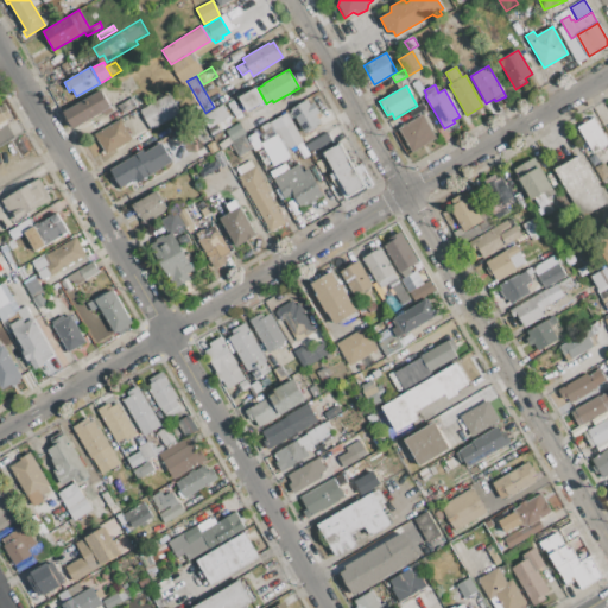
[(265,101),(258,88),(257,87),(239,97),(246,112),(265,101)]
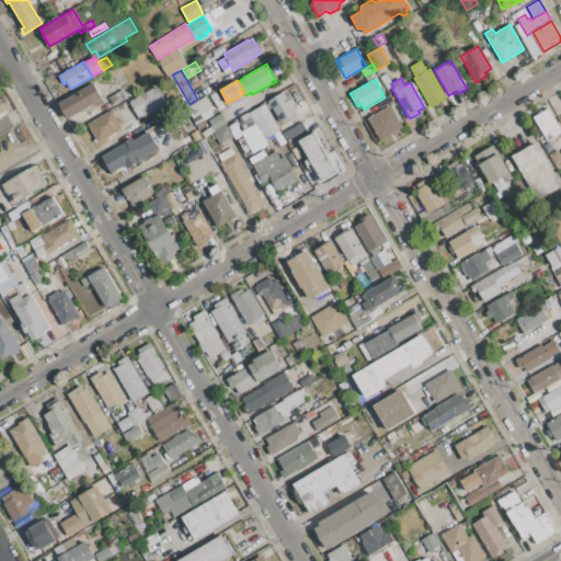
[(93,83),(98,91),(100,90),(107,102),(99,107),(95,103),(67,119),(58,104),(93,83)]
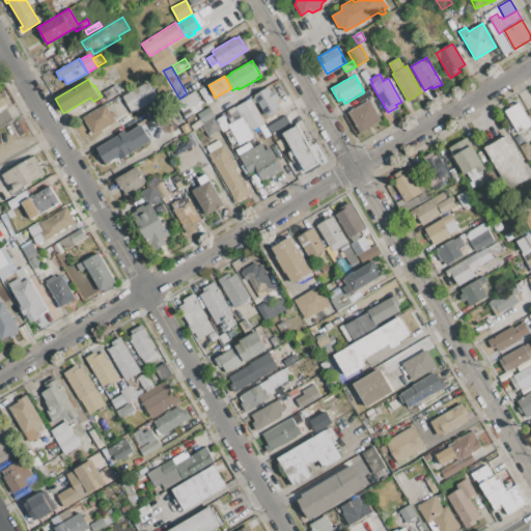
[(132,113),(122,96),(148,81),(159,98),(132,113)]
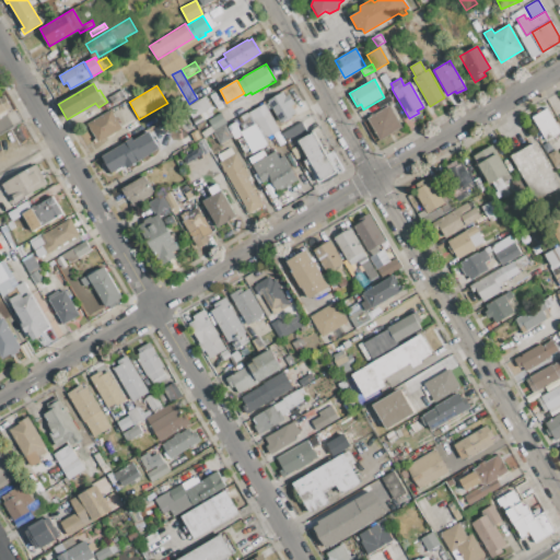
[(109,97),(123,90),(128,100),(115,106),(109,97)]
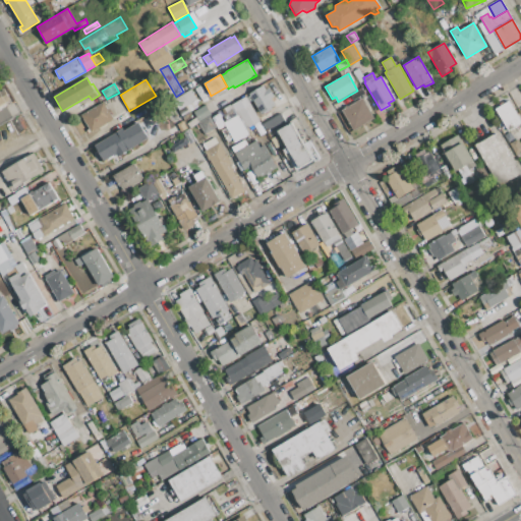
[(274,96),(270,98),(274,106),(261,113),(249,94),(263,85),(266,90),(269,88),(274,96)]
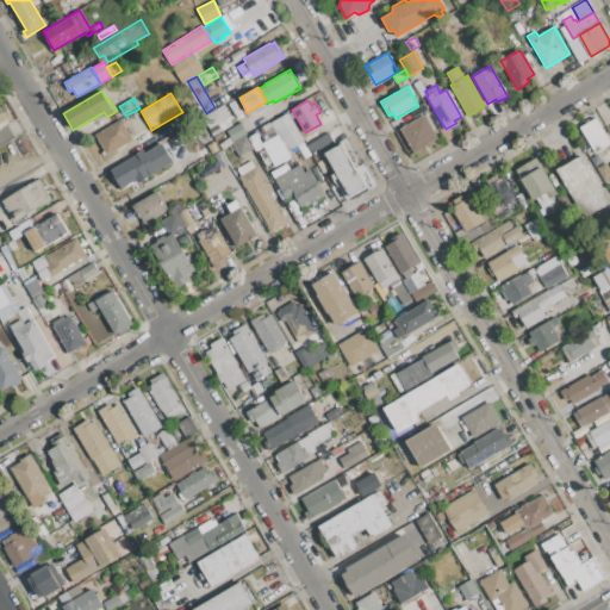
[(414,118),(410,111),(423,103),(428,111),(414,118)]
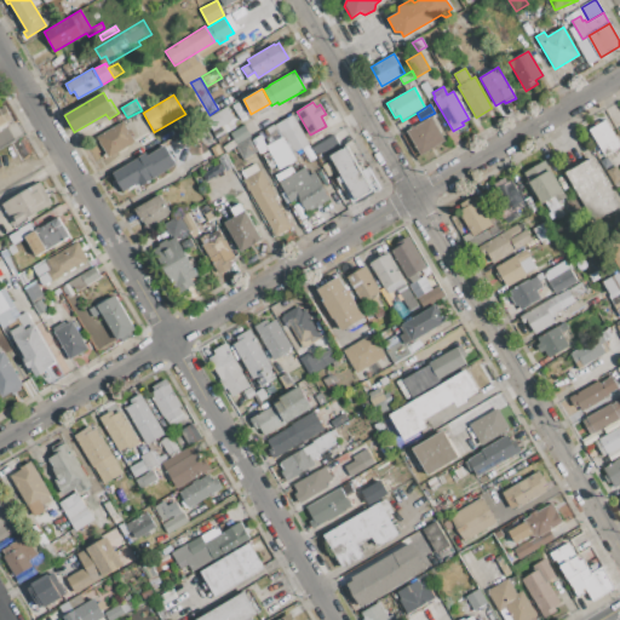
[(0,109),(5,107),(11,118),(0,124),(0,109)]
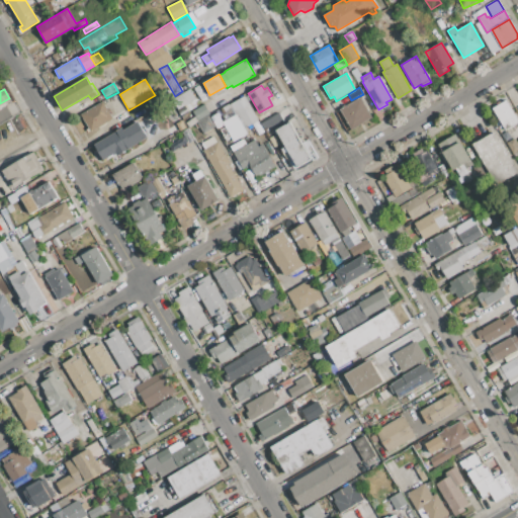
[(194,99),(184,105),(178,109),(172,100),(189,90),(194,99)]
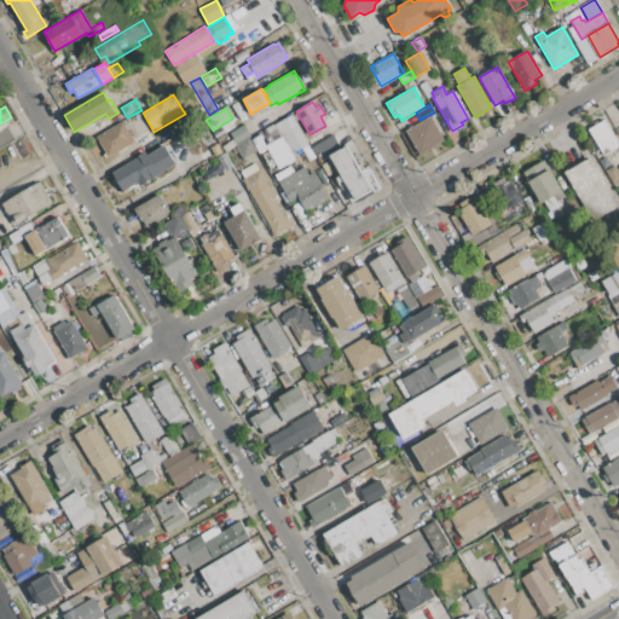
[(282,138),(290,154),(307,144),(291,115),(275,125),(282,138)]
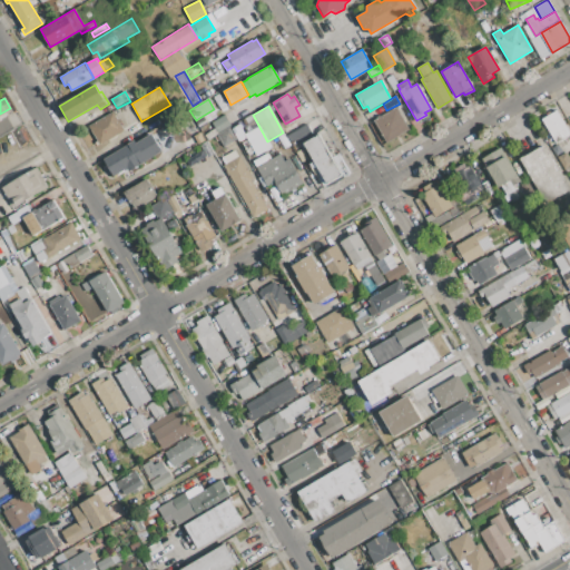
[(409,129),(387,141),(375,120),(396,108),(409,129)]
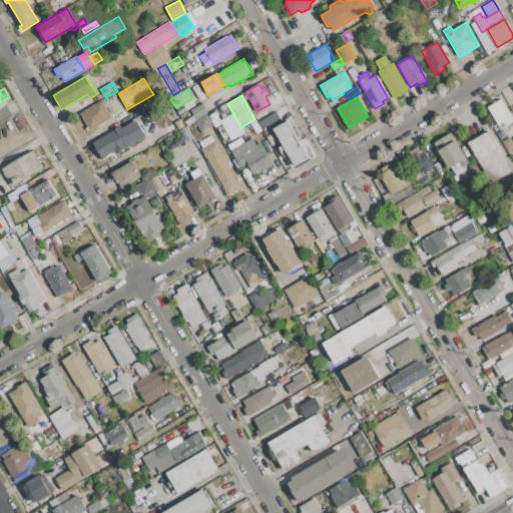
[(488,107),(501,99),(512,119),(512,121),(500,129),(488,107)]
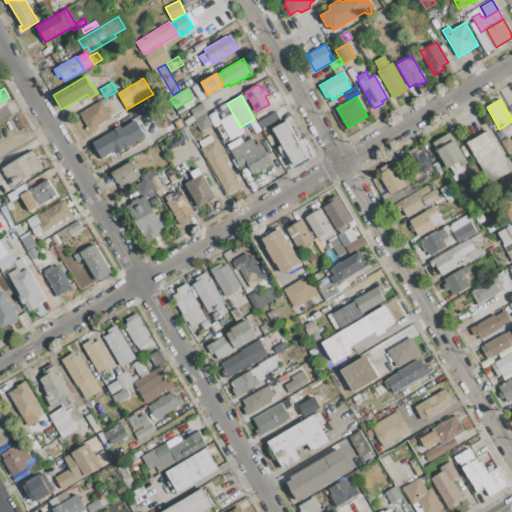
[(102,100),(112,117),(90,130),(80,113),(102,100)]
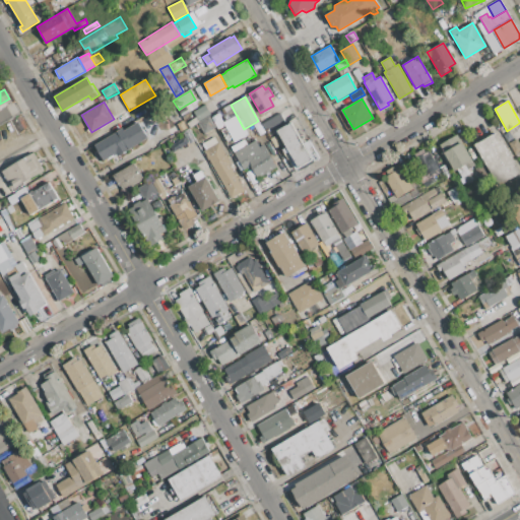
[(234,111),(224,116),(221,110),(230,105),(234,111)]
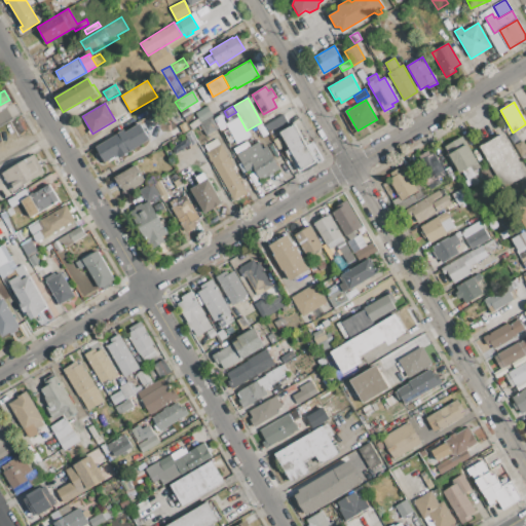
[(191,113),(185,117),(181,111),(187,107),(191,113)]
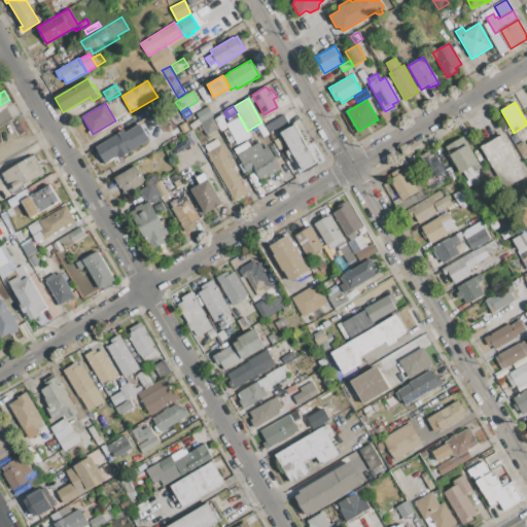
[(250,136),(237,144),(226,125),(232,121),(231,118),(237,115),(239,117),(240,117),(247,131),(250,136)]
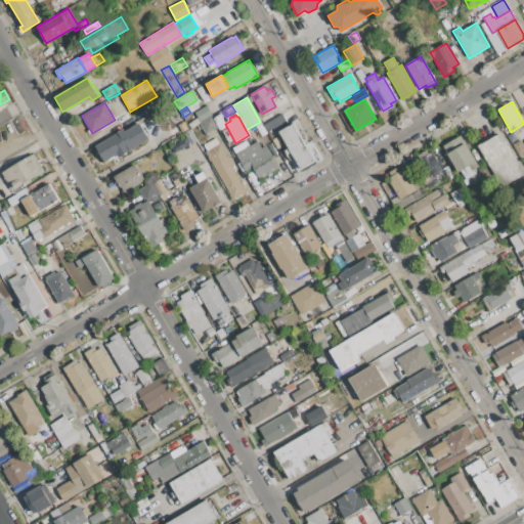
[(267,132),(287,124),(282,115),(263,123),(267,132)]
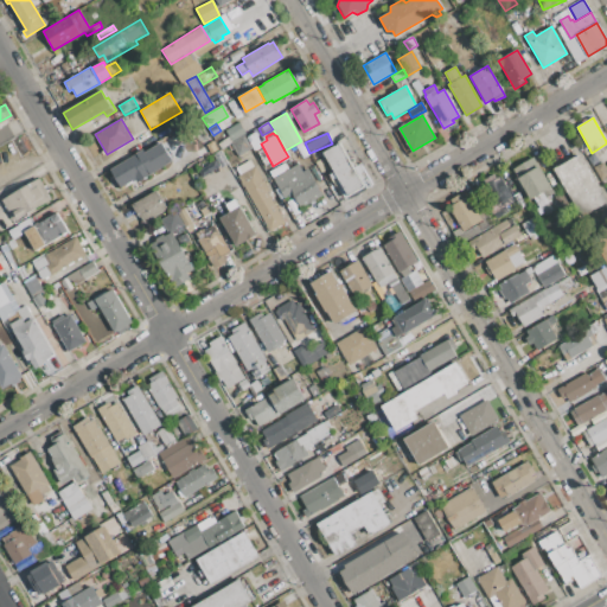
[(229,136),(231,141),(221,148),(217,144),(229,136)]
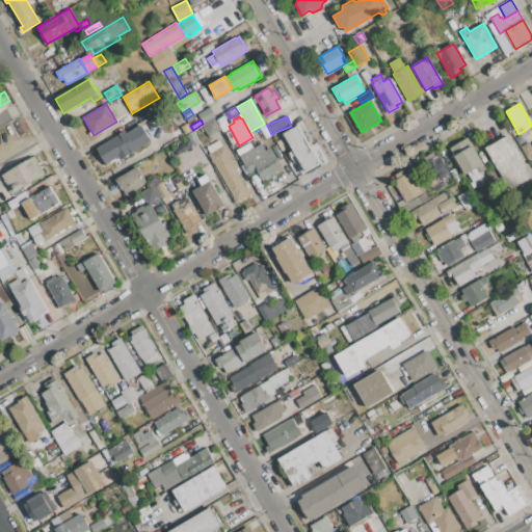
[(209,138),(202,127),(214,120),(220,131),(209,138)]
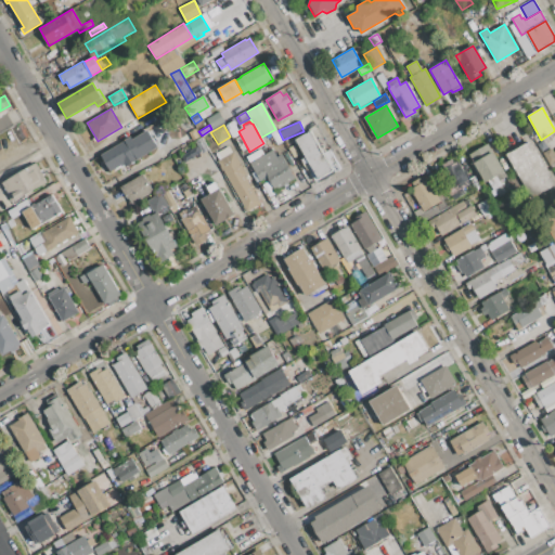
[(198,137),(193,140),(189,133),(194,129),(198,137)]
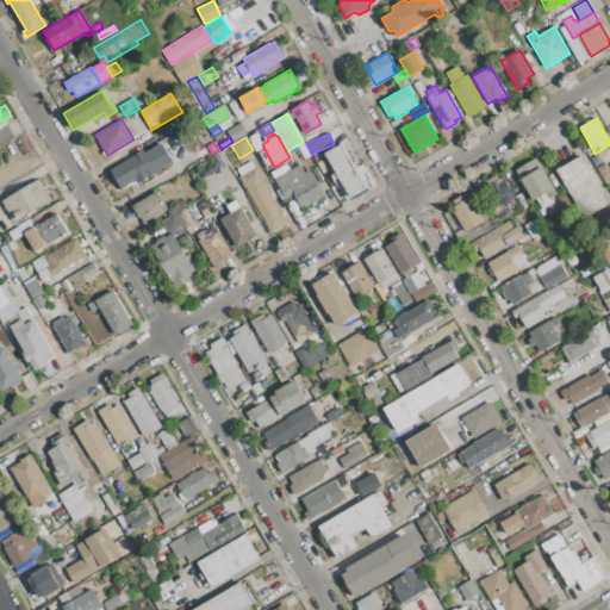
[(135,186),(134,182),(123,188),(111,169),(144,150),(147,153),(165,143),(175,162),(135,186)]
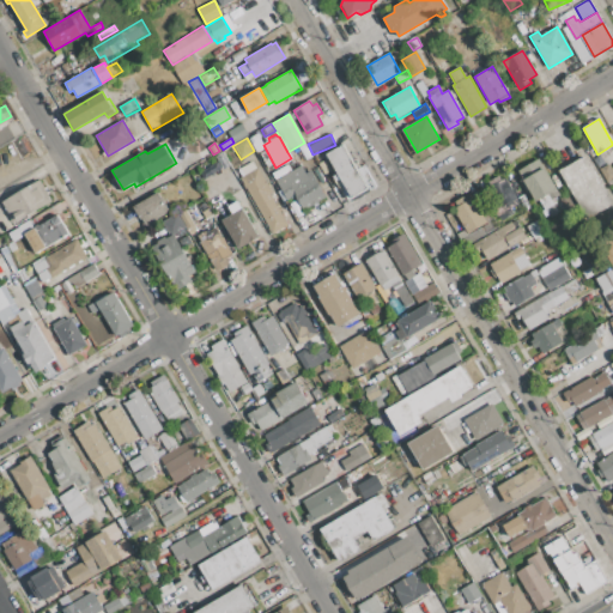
[(343,145),(368,187),(352,196),(327,155),(343,145)]
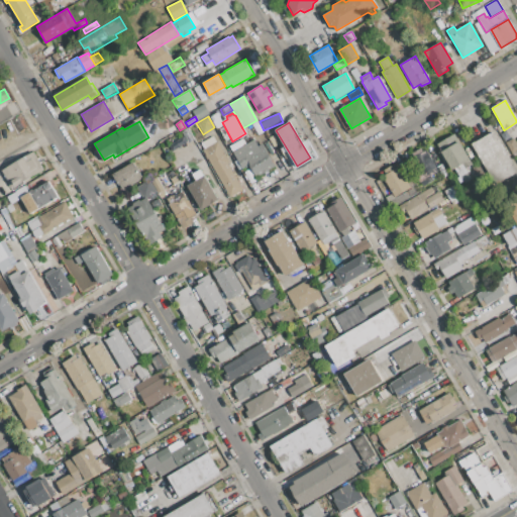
[(188,143),(182,132),(188,128),(194,139),(188,143)]
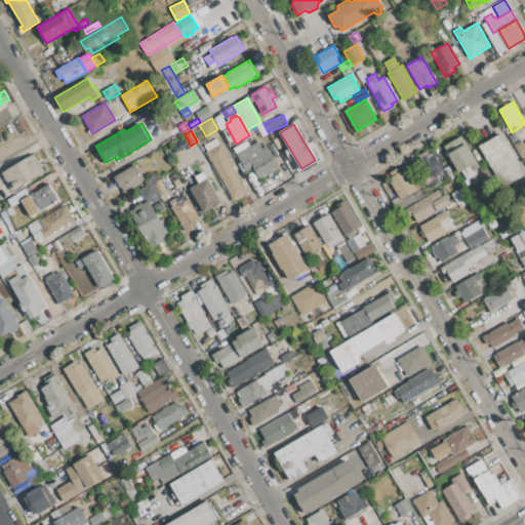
[(524,175),(503,188),(480,146),(501,132),(524,173),(524,175)]
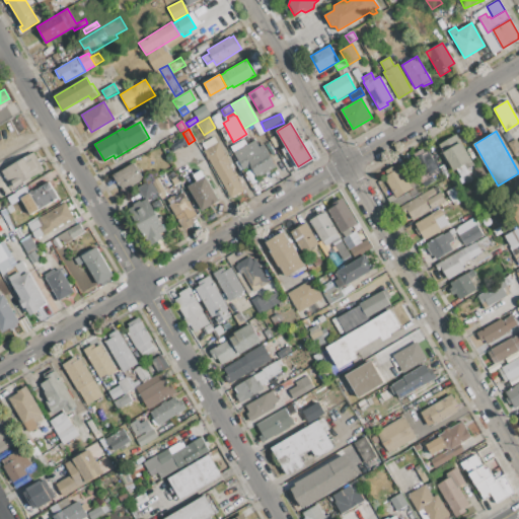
[(456,135),(473,165),(467,169),(473,179),(466,183),(462,176),(461,177),(456,169),(453,171),(438,145),(456,135)]
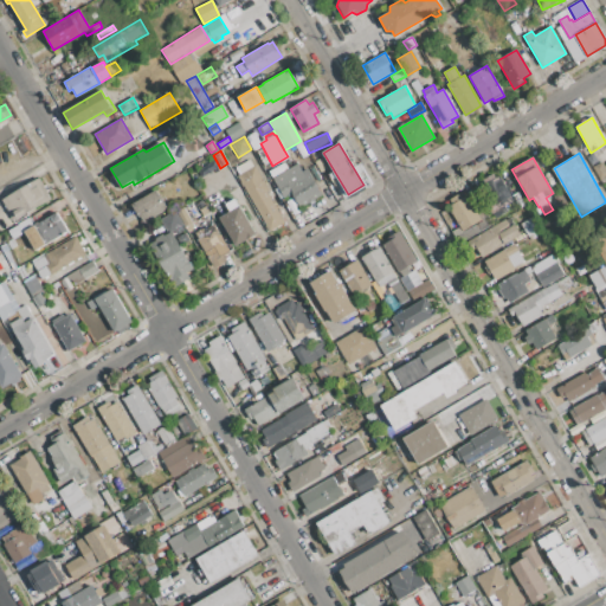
[(284,163),(288,171),(275,178),(271,172),(284,163)]
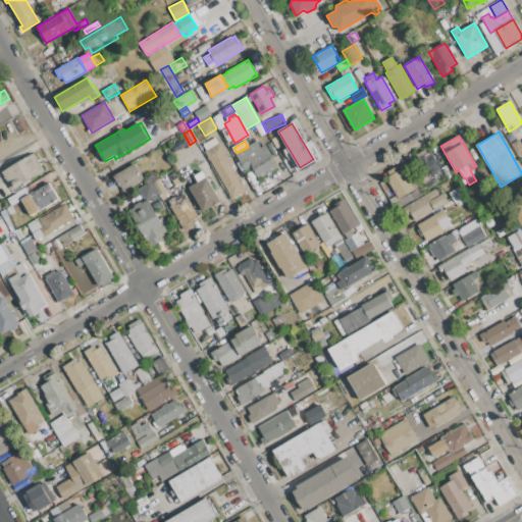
[(251,166),(244,170),(235,154),(237,153),(248,147),(256,141),(260,148),(264,145),(277,167),(258,178),(251,166)]
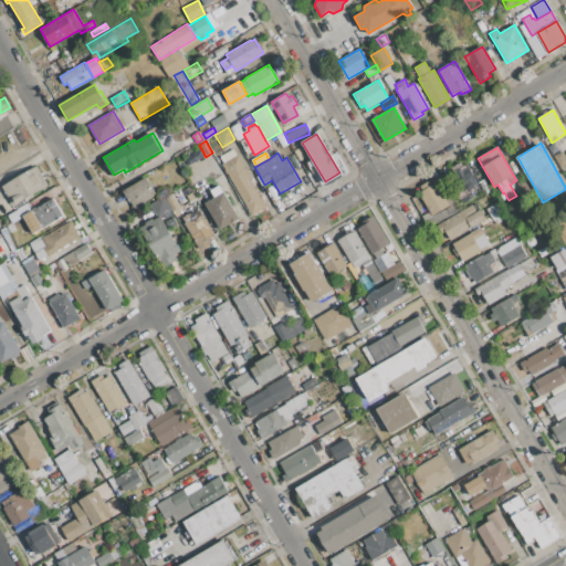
[(565,160),(565,166),(561,169),(554,157),(562,153),(565,160)]
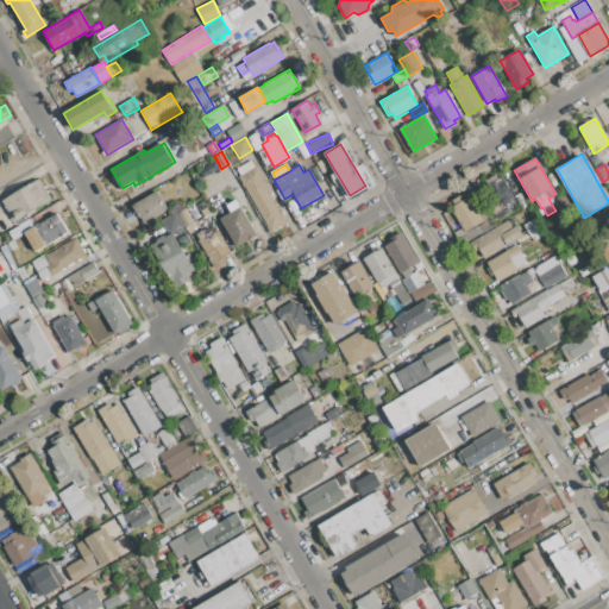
[(287,224),(272,232),(242,182),(240,182),(234,171),(240,168),(244,174),(256,167),(270,190),(268,192),(287,224)]
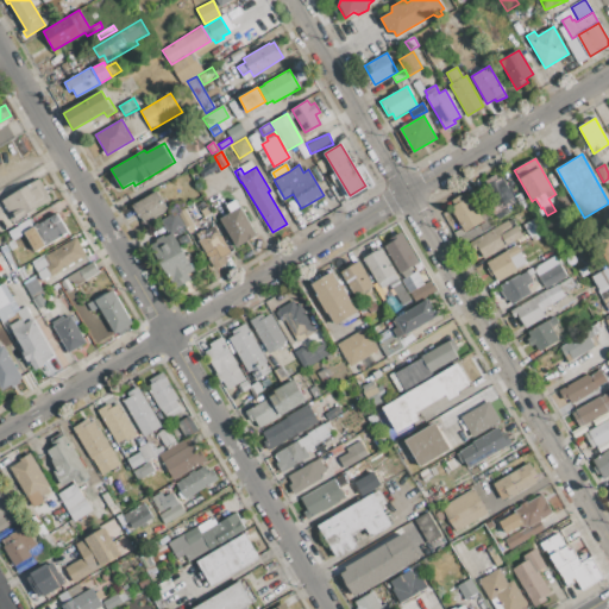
[(497,201),(488,186),(489,184),(487,180),(495,175),(498,180),(502,177),(516,202),(495,214),(490,206),(497,201)]
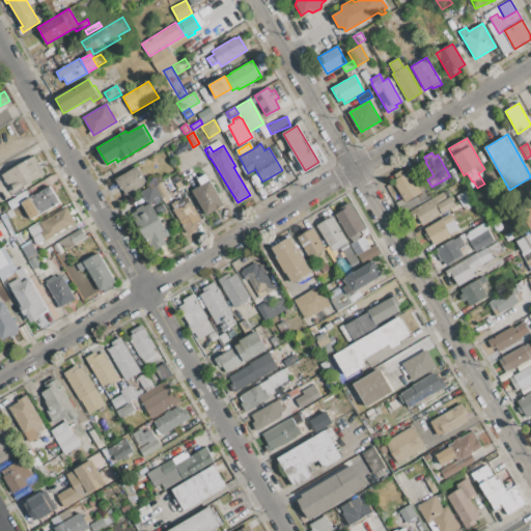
[(2,175),(34,156),(47,176),(14,195),(2,175)]
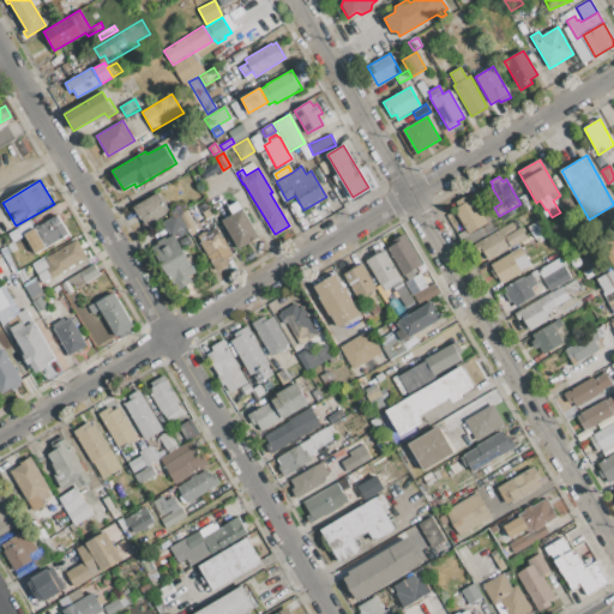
[(469,200),(473,198),(488,224),(469,235),(455,209),(458,206),(456,202),(467,196),(469,200)]
